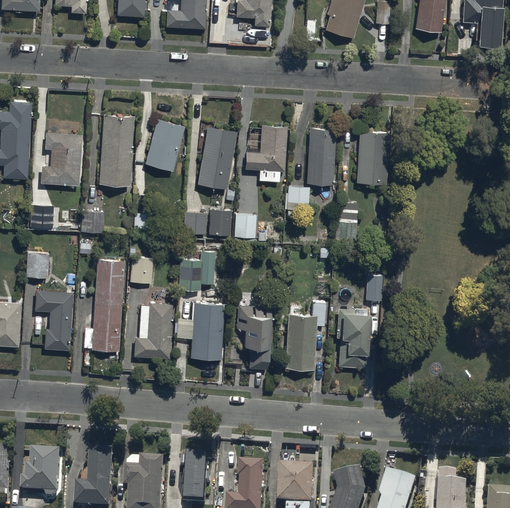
[(1,0),(1,8),(39,11),(39,0),(1,0)]
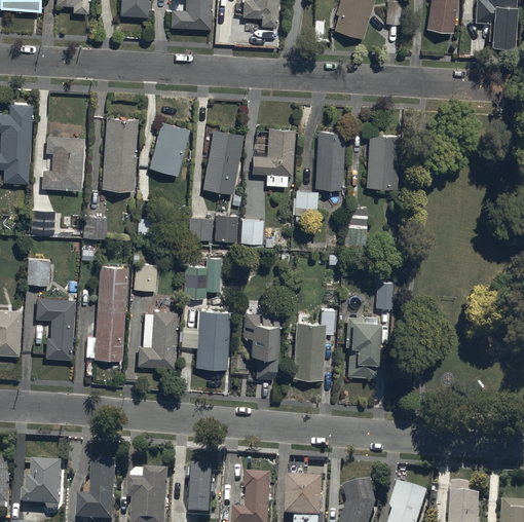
[(60,0),(60,7),(89,9),(89,0),(60,0)]
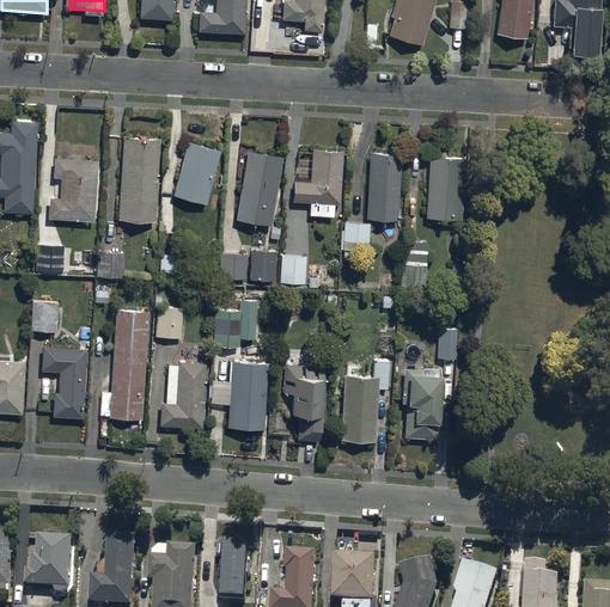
[(141,0),(140,18),(172,20),(174,0),(141,0)]
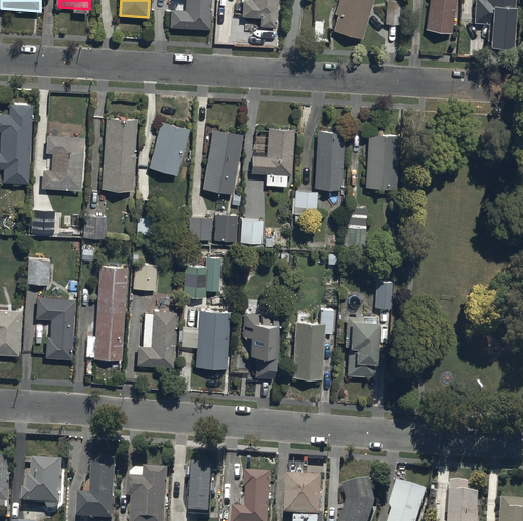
[(170,28),(210,29),(211,0),(186,0),(186,10),(171,9),(170,28)]
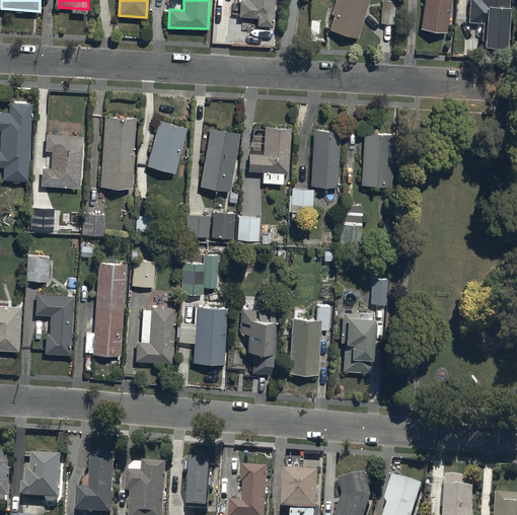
[(273,26),(275,0),(243,0),(242,24),(273,26)]
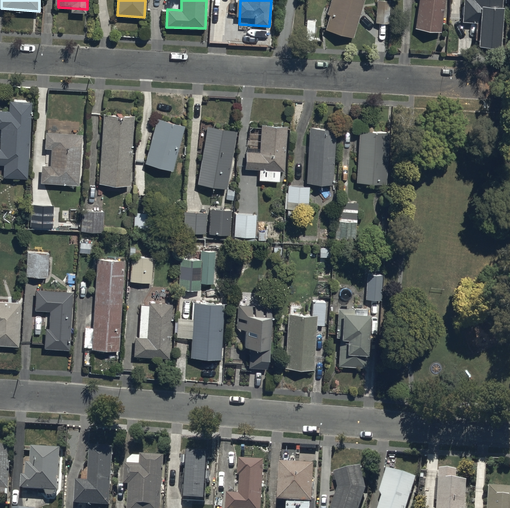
[(331,0),(322,29),(354,39),(365,0),(331,0)]
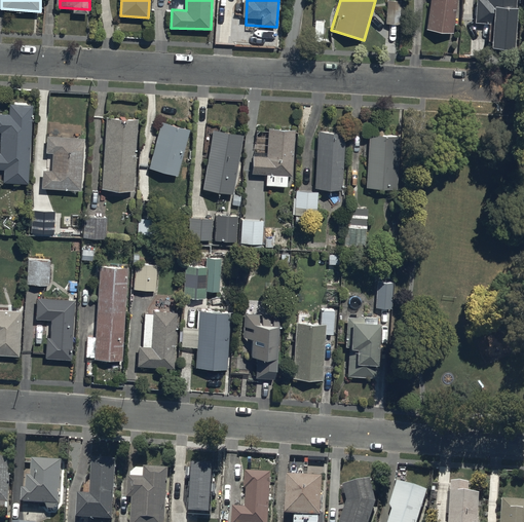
[(431,0),(426,30),(453,34),(458,0),(431,0)]
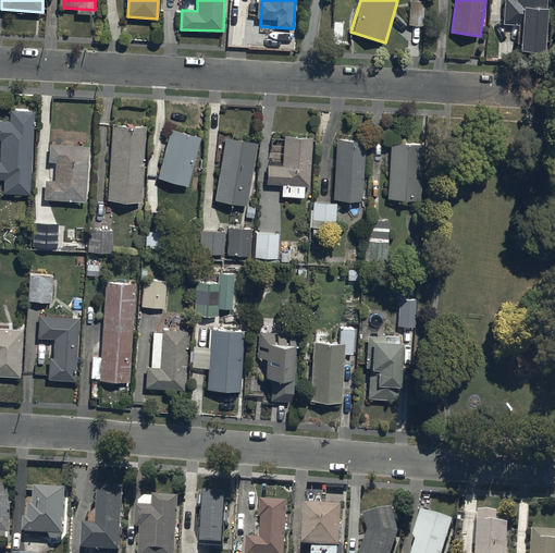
[(544,48),(547,0),(510,0),(507,46),(544,48)]
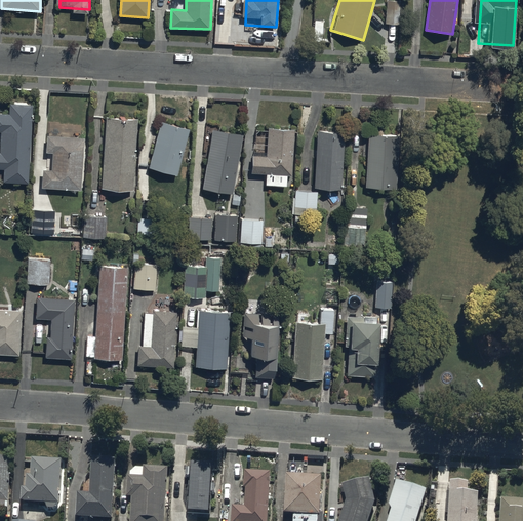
[(401,5),(388,4),(387,26),(400,27),(401,5)]
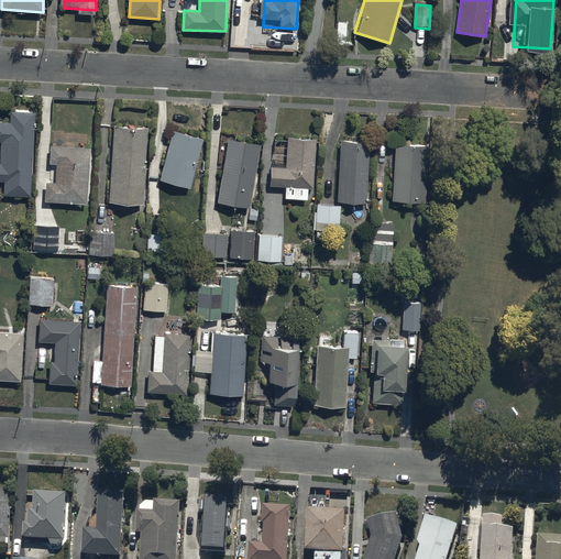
[(0,196),(31,198),(34,111),(2,110),(0,160),(0,196)]
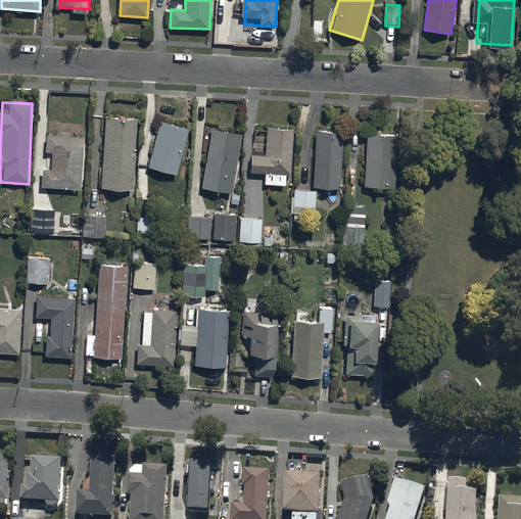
[(136,116),(105,115),(101,188),(132,189),(136,116)]
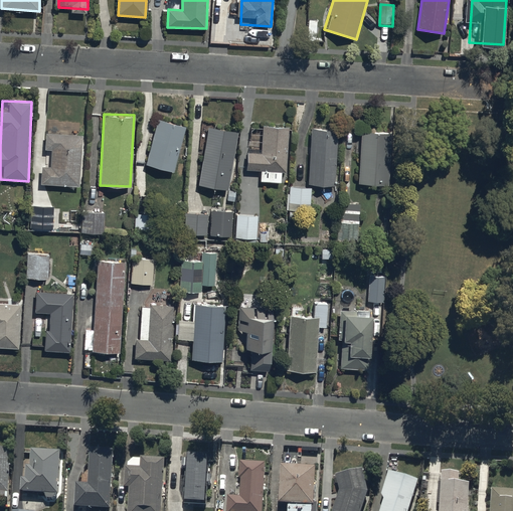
[(158,121),(146,163),(175,171),(187,129),(158,121)]
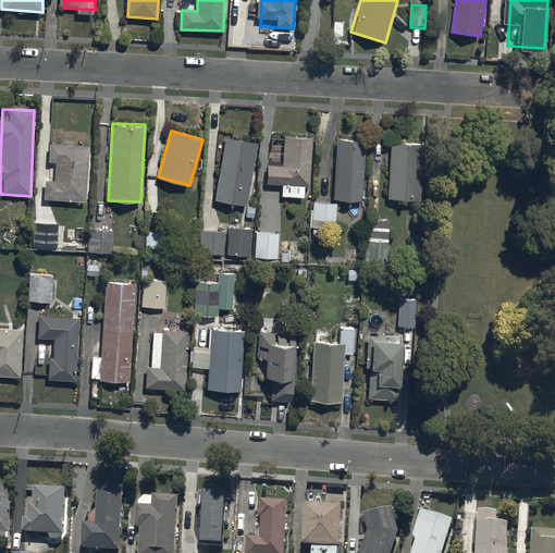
[(226,136),(213,200),(246,205),(259,143),(226,136)]
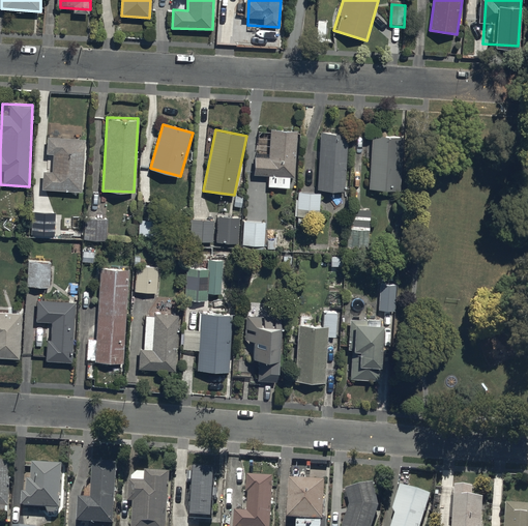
[(295,179),(298,132),(271,129),(269,158),(254,157),(252,176),(295,179)]
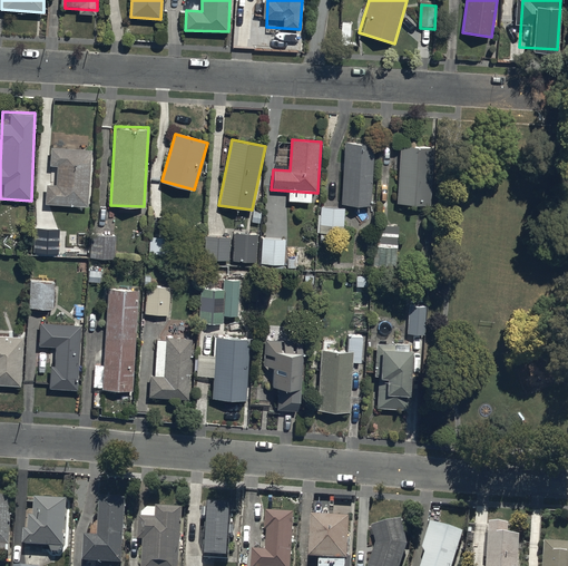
[(373,145),(344,144),(342,205),(371,206),(373,145)]
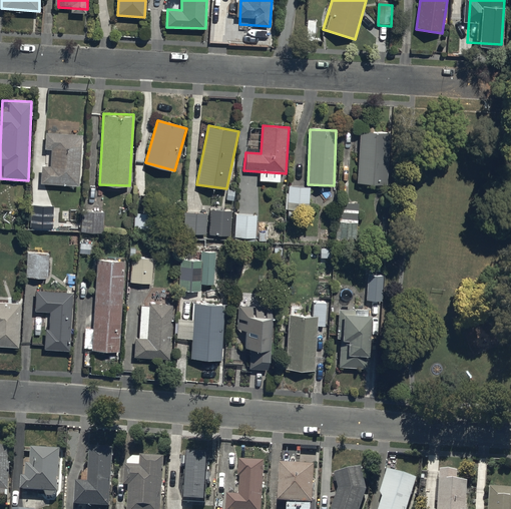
[(390,131),(361,129),(357,183),(386,185),(390,131)]
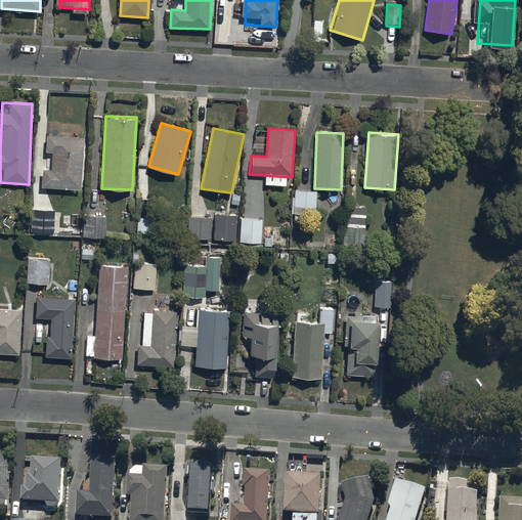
[(85,137),(47,134),(42,188),(80,191),(85,137)]
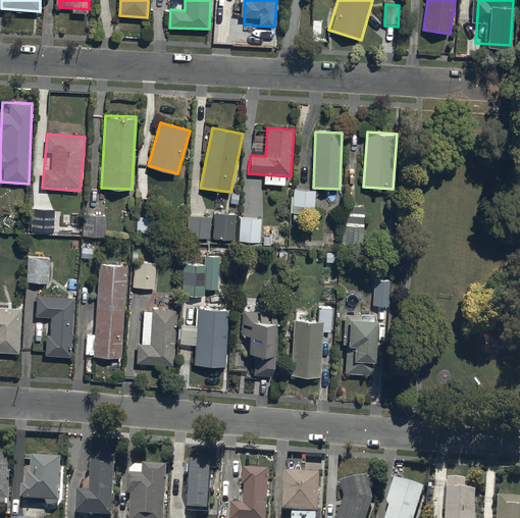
[(315,216),(316,193),(295,192),(294,201),(292,201),(292,215),(294,215),(294,225),(301,225),(301,215),(315,216)]
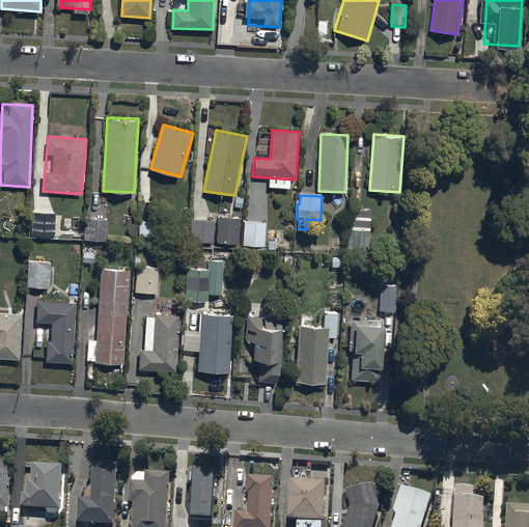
[(370,255),(371,213),(354,213),(354,229),(349,229),(349,254),(370,255)]
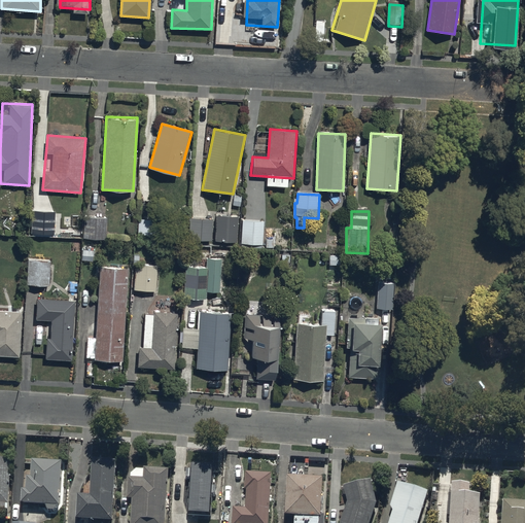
[(57,214),(32,213),(31,236),(56,237),(57,214)]
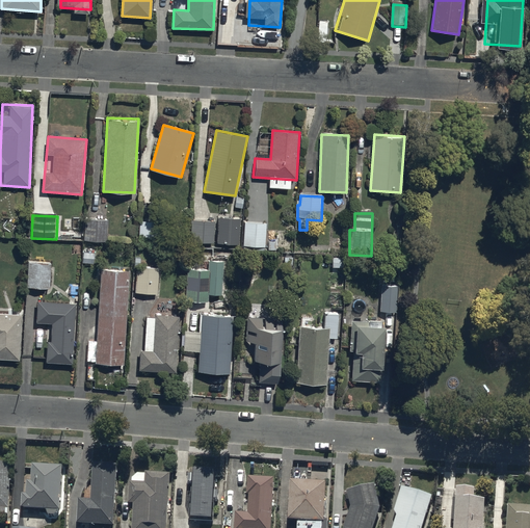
[(241,220),(219,219),(218,246),(240,247),(241,220)]
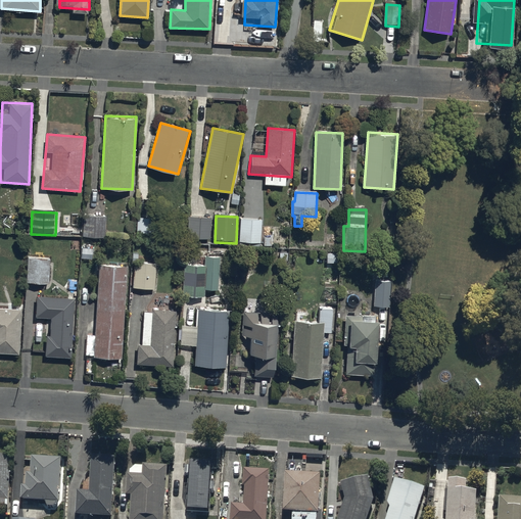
[(107,218),(85,217),(84,239),(106,240),(107,218)]
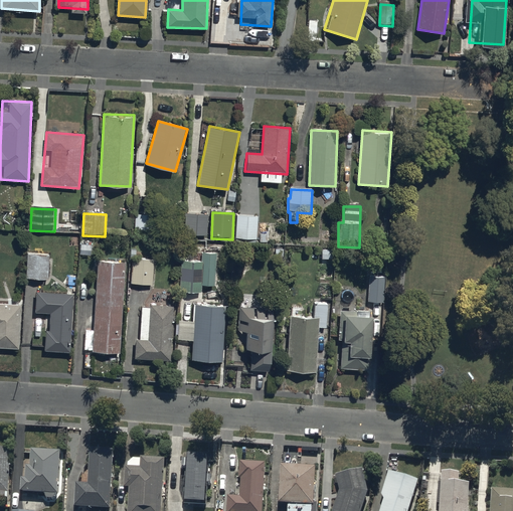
[(207,236),(208,215),(183,214),(182,235),(207,236)]
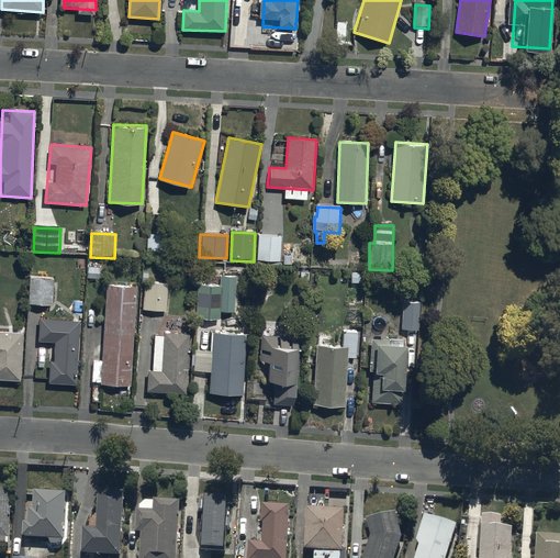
[(171,237),(149,236),(148,258),(170,259),(171,237)]
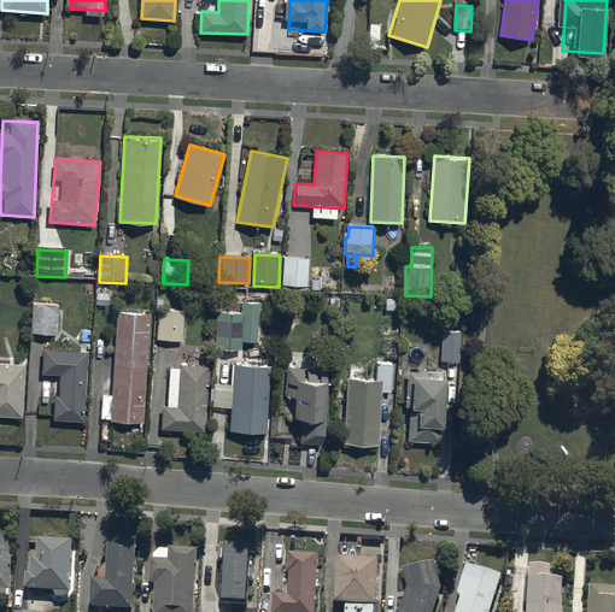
[(311,262),(285,260),(283,287),(310,288),(311,262)]
